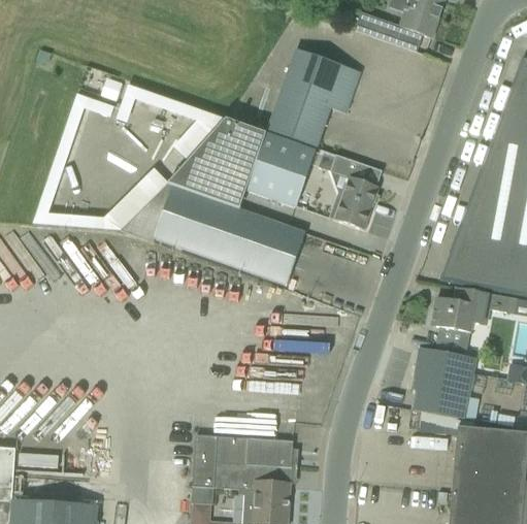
[(391,0),(389,6),(407,12),(402,27),(413,31),(431,37),(442,7),(436,5),(438,0),(391,0)]
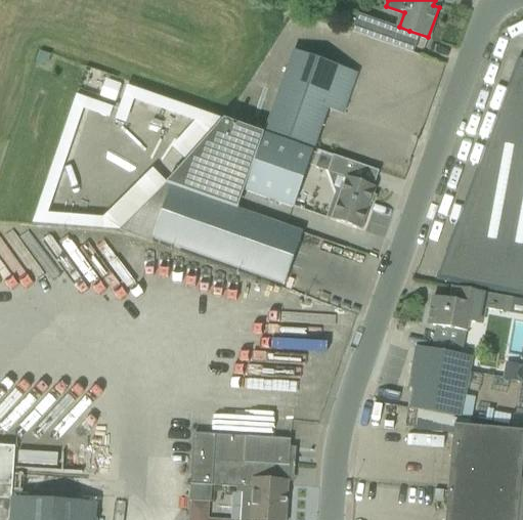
[(358,13),(352,30),(368,36),(375,19),(358,13)]
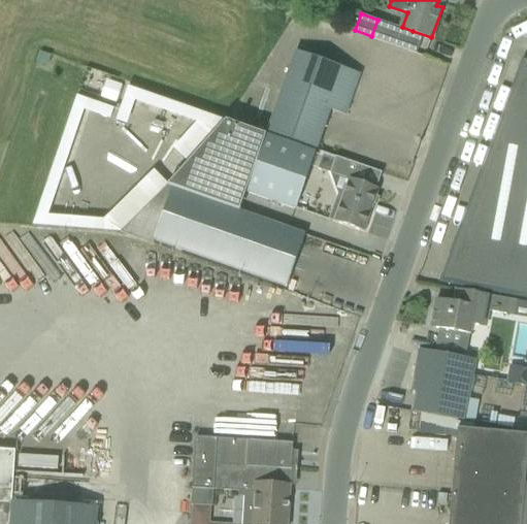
[(39,48),(36,59),(46,63),(50,53),(39,48)]
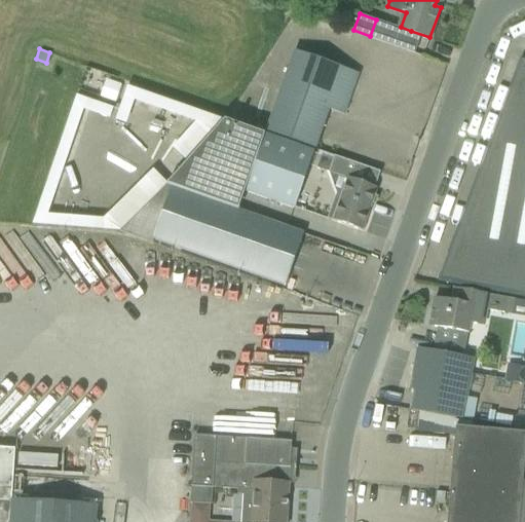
[(359,72),(339,66),(296,50),(268,128),(315,146),(329,107),(344,112),(346,106),(344,106),(345,102),(347,103),(359,72)]
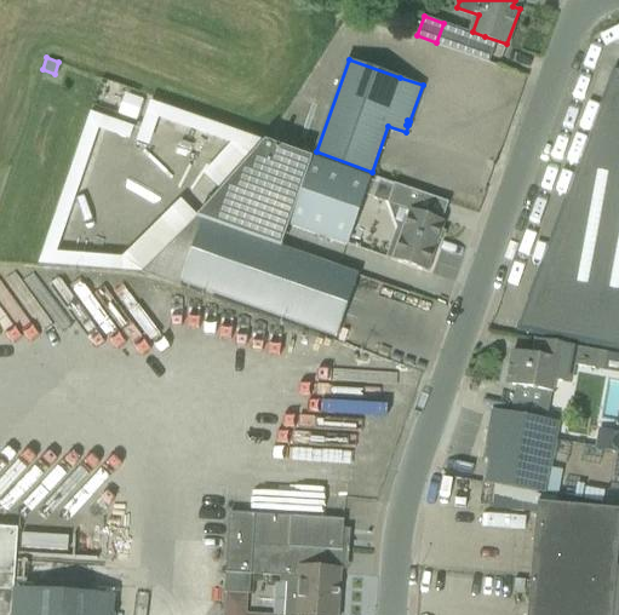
[(119,111),(137,118),(143,97),(126,91),(119,111)]
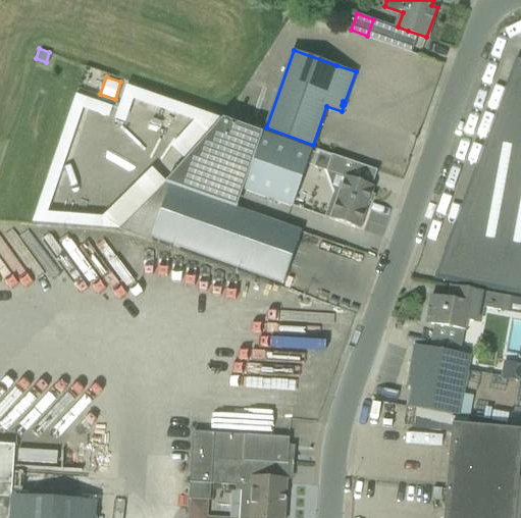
[(520,89),(448,282),(520,297),(520,89)]
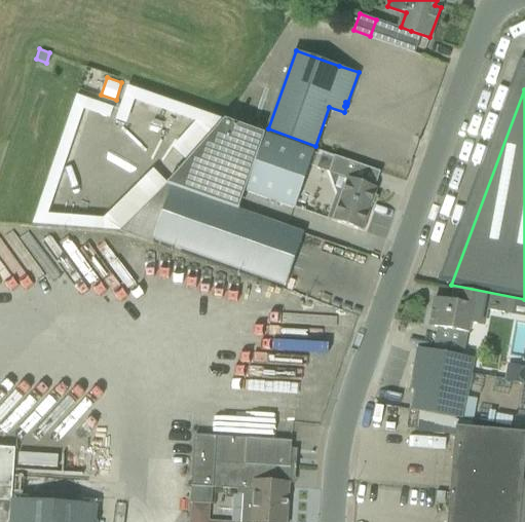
[(71,99),(39,213),(115,234),(167,178),(152,163),(102,218),(55,206),(83,107),(111,115),(115,102),(78,91),(71,99)]
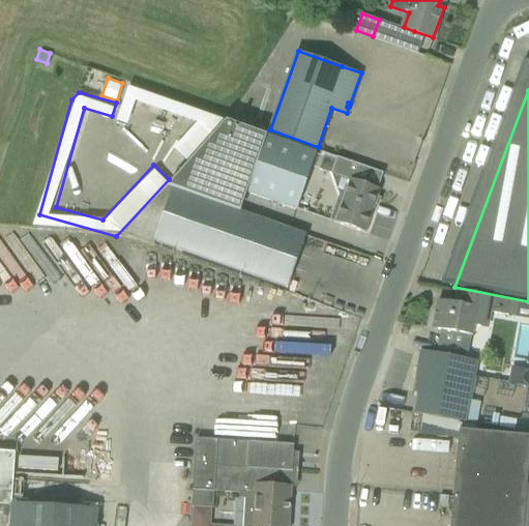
[(169,183),(240,208),(242,202),(246,190),(276,201),(296,207),(312,164),(316,150),(296,144),(252,127),(226,119),(173,179),(169,183)]
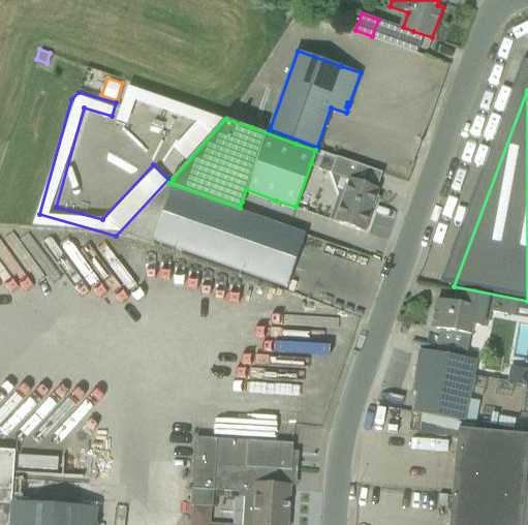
[(334,219),(365,229),(380,187),(377,186),(382,170),(336,154),(335,157),(315,150),(311,163),(331,171),(348,177),(334,219)]
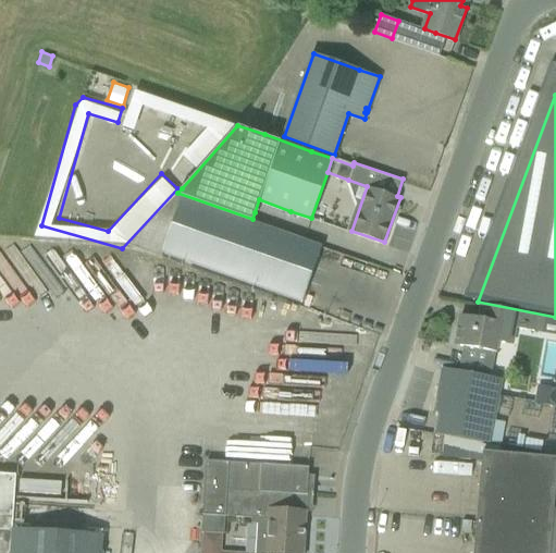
[(252,220),(252,219),(177,193),(127,243),(161,255),(163,250),(303,299),(322,244),(252,220)]
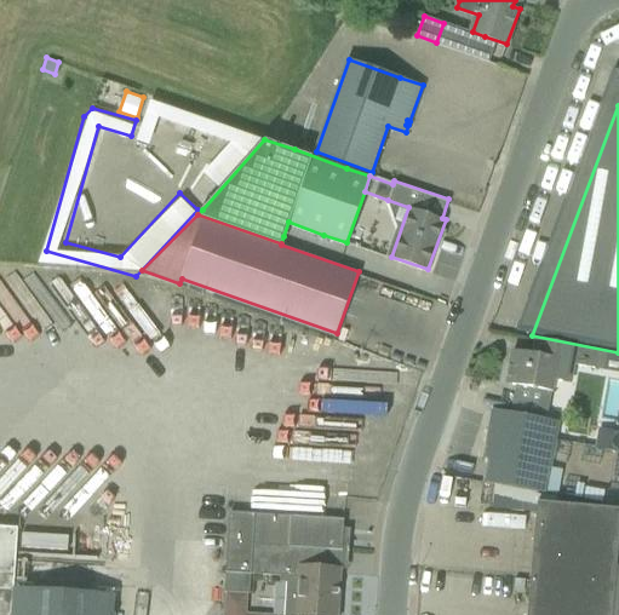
[(511,411),(546,418),(556,379),(572,381),(575,362),(595,367),(595,365),(603,366),(606,350),(560,342),(536,337),(536,338),(540,339),(538,354),(513,350),(506,380),(516,383),(511,411)]
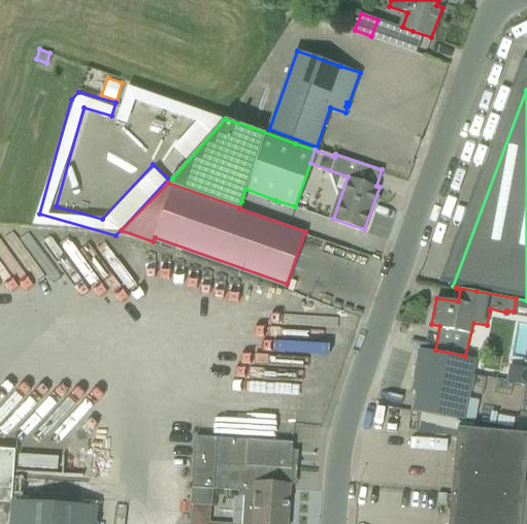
[(478,359),(465,356),(435,350),(419,347),(412,388),(416,388),(412,408),(423,411),(458,417),(466,419),(478,359)]
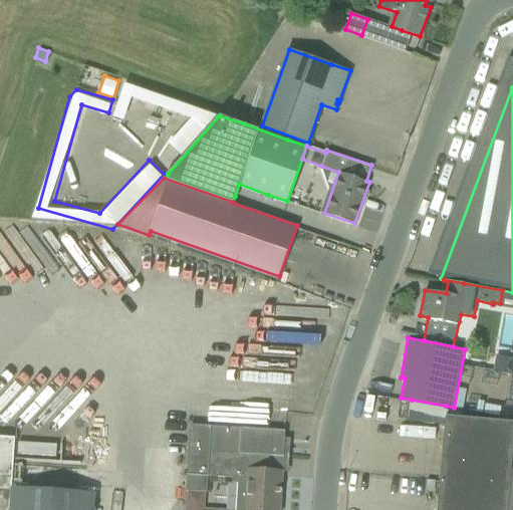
[(512,357),(496,354),(493,369),(512,373),(512,357)]
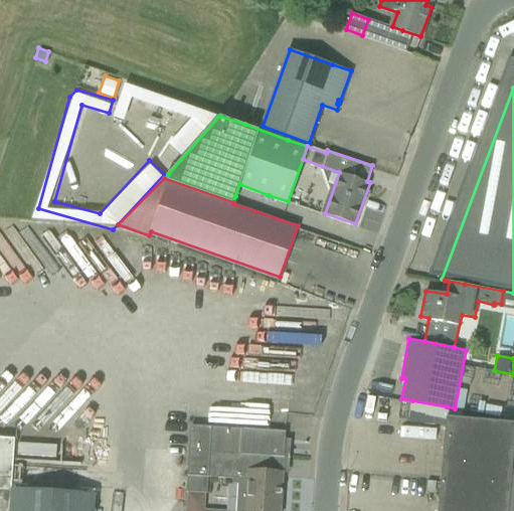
[(412,400),(410,421),(446,424),(446,414),(447,406),(412,400)]
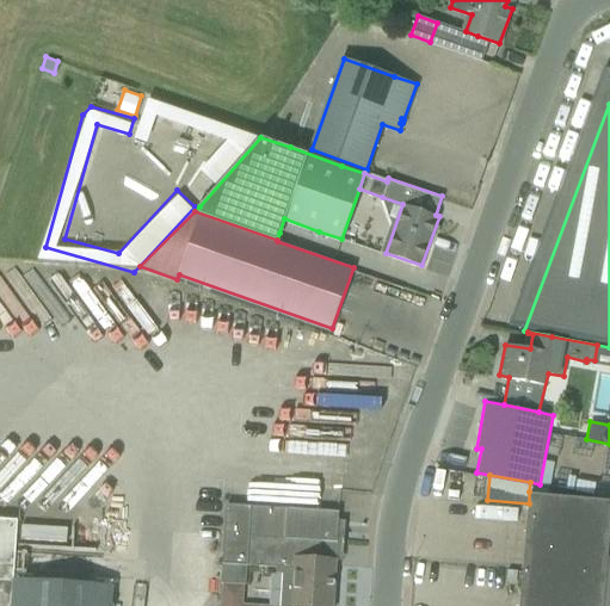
[(523,568),(609,575),(609,558),(607,557),(609,519),(609,499),(529,492),(529,504),(523,568)]
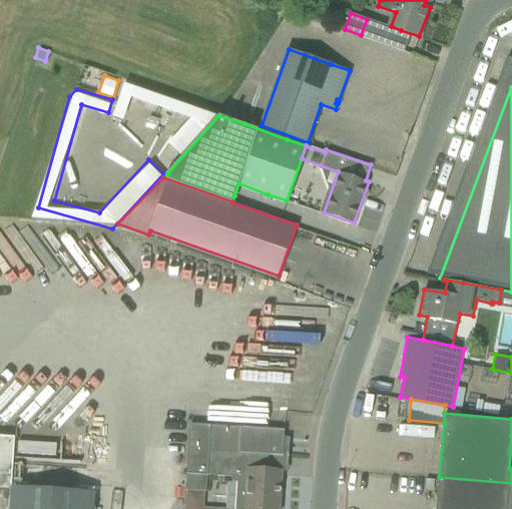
[(285,428),(284,428),(188,423),(184,490),(186,490),(204,491),(206,491),(207,473),(231,475),(233,451),(274,454),(276,454),(276,453),(283,454),(285,428)]
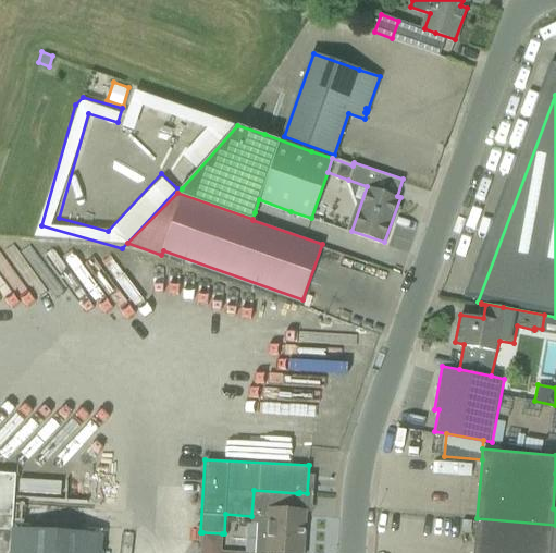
[(0,552),(12,552),(15,525),(13,525),(16,474),(0,471),(0,552)]
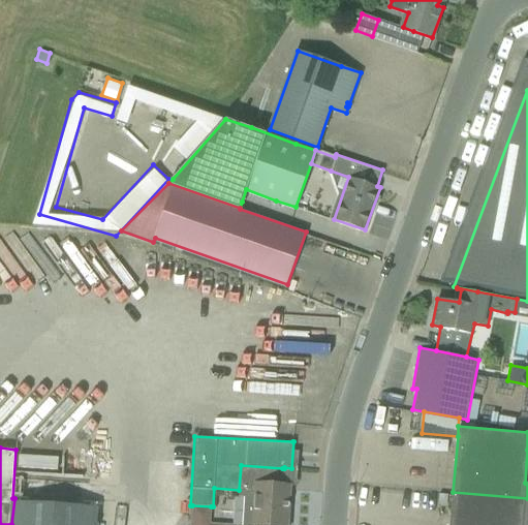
[(43,465),(42,454),(21,454),(21,466),(43,465)]
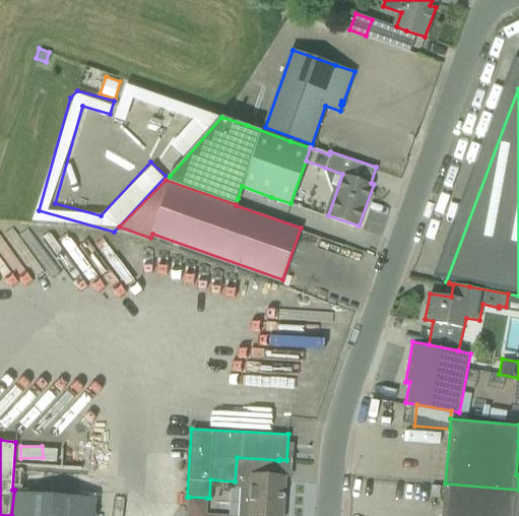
[(282,515),(285,475),(276,474),(277,460),(237,457),(235,481),(235,486),(241,487),(239,515),(247,515),(282,515)]
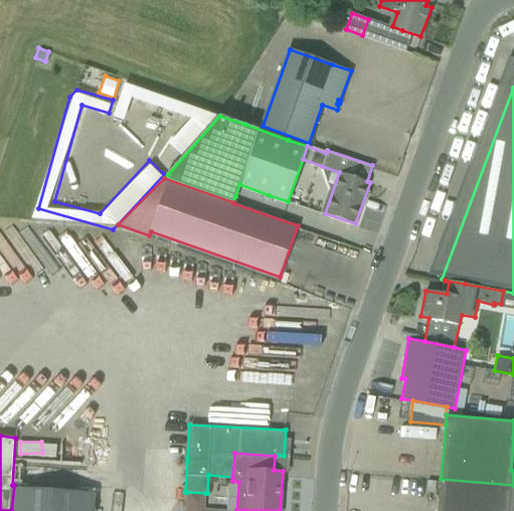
[(438,510),(511,510),(513,493),(513,485),(441,479),(438,510)]
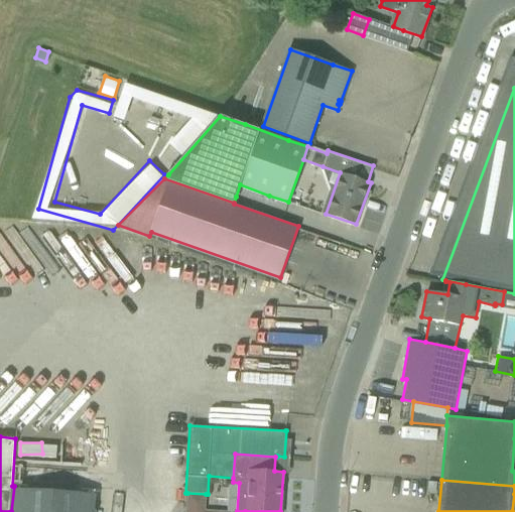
[(14,486),(11,511),(94,511),(97,494),(14,486)]
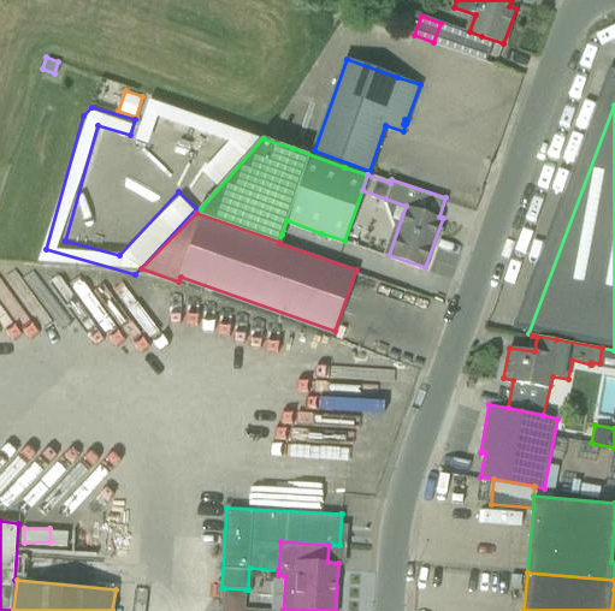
[(224,588),(222,610),(243,610),(246,589),(224,588)]
